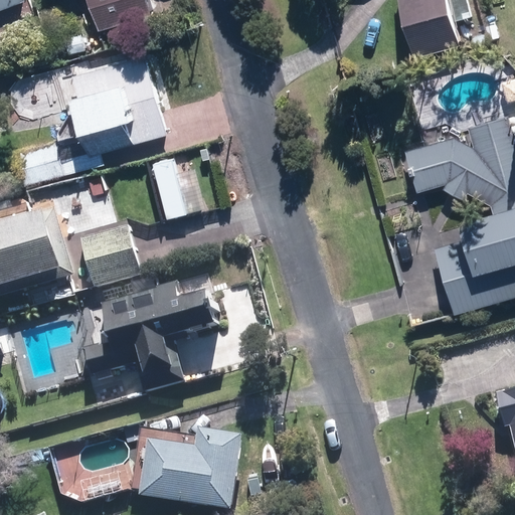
[(0,0),(0,9),(23,1),(22,0),(0,0)]
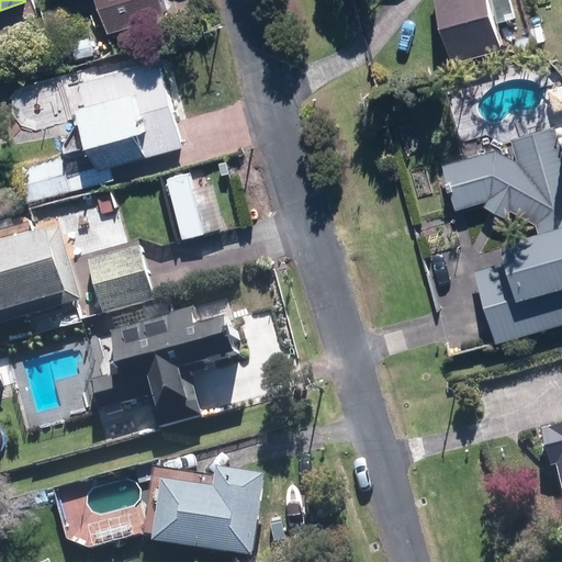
[(99,0),(109,32),(164,17),(158,0),(99,0)]
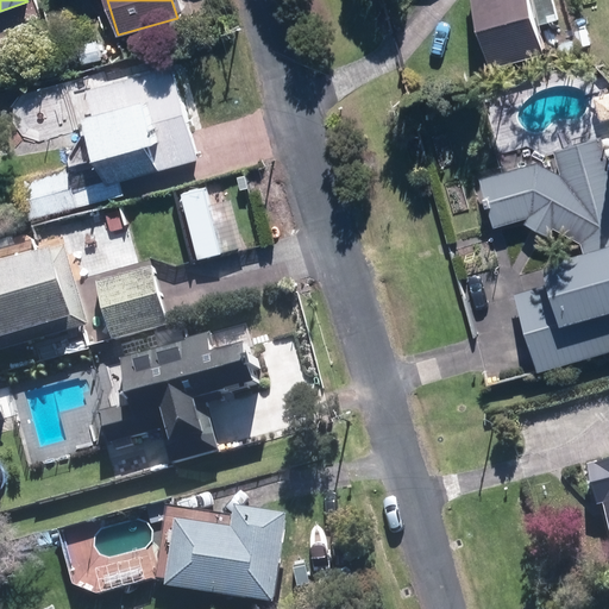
[(470,0),(489,67),(542,51),(535,25),(556,19),(550,0),(470,0)]
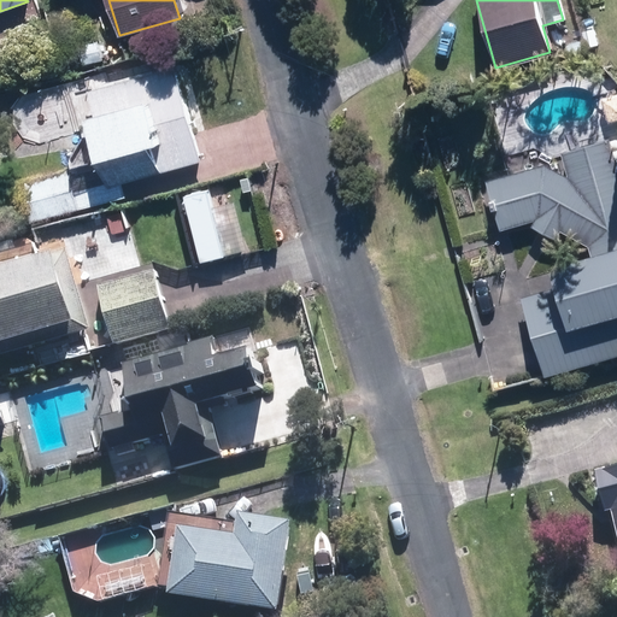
[(130,40),(135,53),(153,47),(148,34),(130,40)]
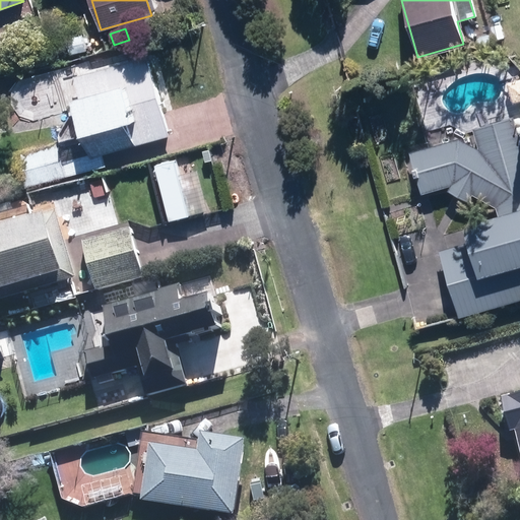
[(66,37),(69,54),(86,51),(82,34),(66,37)]
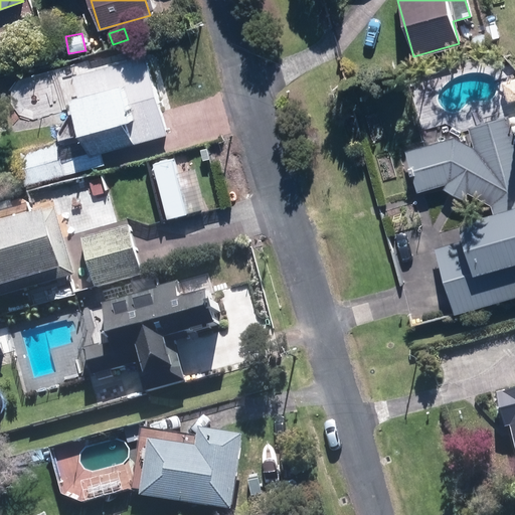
[(25,145),(36,183),(104,164),(102,152),(167,134),(144,54),(73,74),(78,94),(69,96),(78,129),(25,145)]
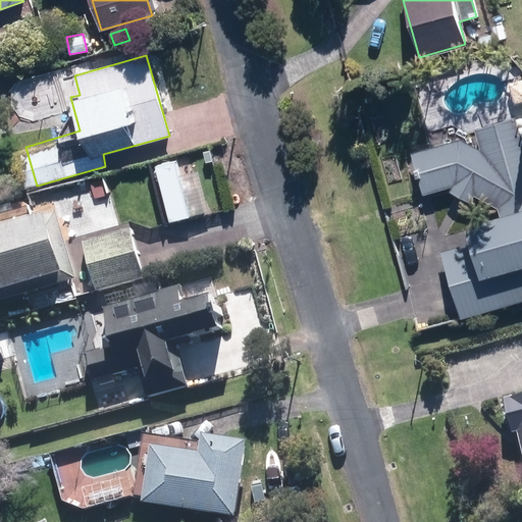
[(441,250),(460,316),(521,299),(521,104),(511,107),(514,118),(477,128),(483,154),(459,140),(412,152),(422,192),(453,184),(449,190),(469,202),(474,194),(497,207),(499,215),(464,225),(469,243),(441,250)]
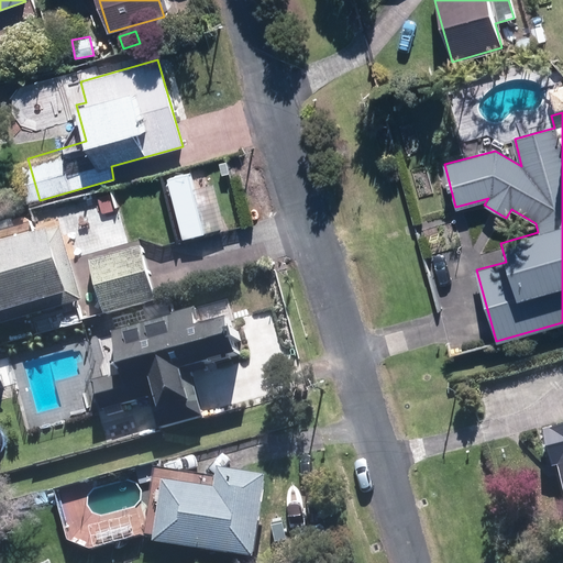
[(194,169),(174,174),(187,238),(207,233),(194,169)]
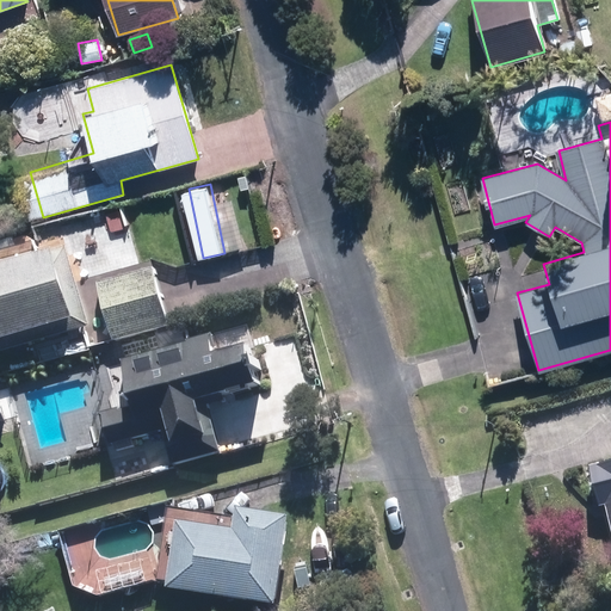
[(0,353),(87,328),(65,248),(0,267),(0,353)]
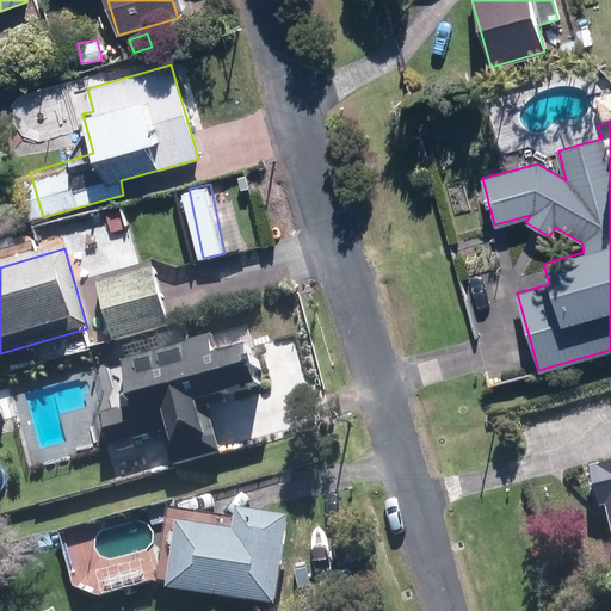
[(97,285),(112,341),(167,327),(152,270),(97,285)]
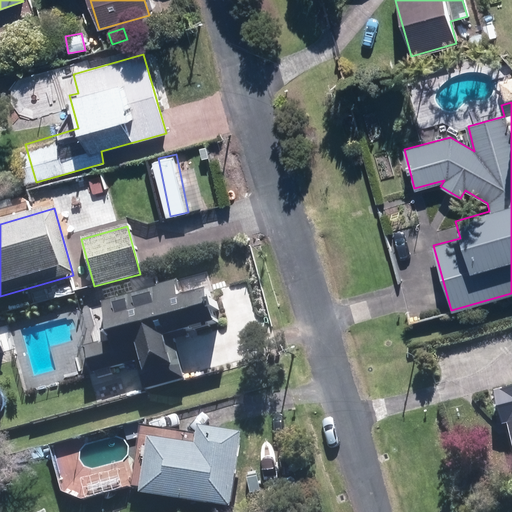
[(135,363),(143,391),(185,379),(172,335),(212,324),(204,293),(177,301),(173,284),(102,304),(113,341),(84,349),(91,375),(135,363)]
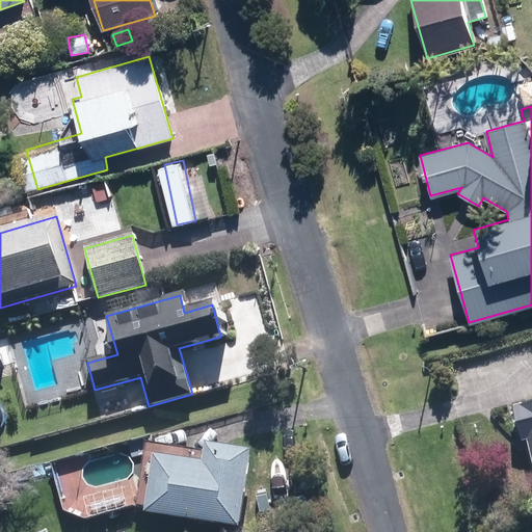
[(0,337),(0,368),(15,365),(7,336),(0,337)]
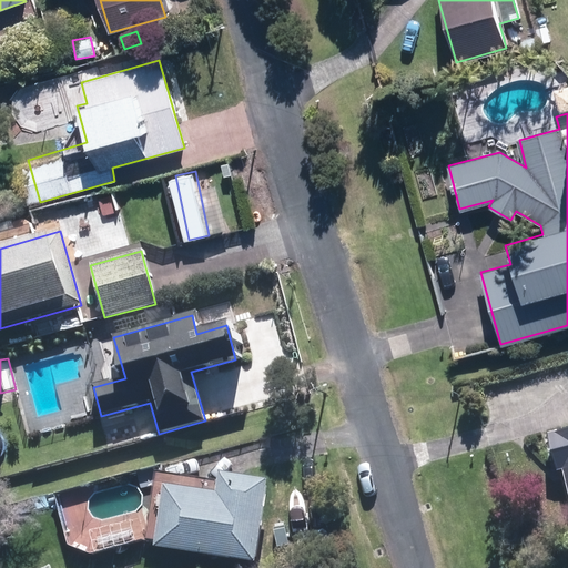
[(567,429),(545,435),(554,472),(560,470),(567,503),(567,429)]
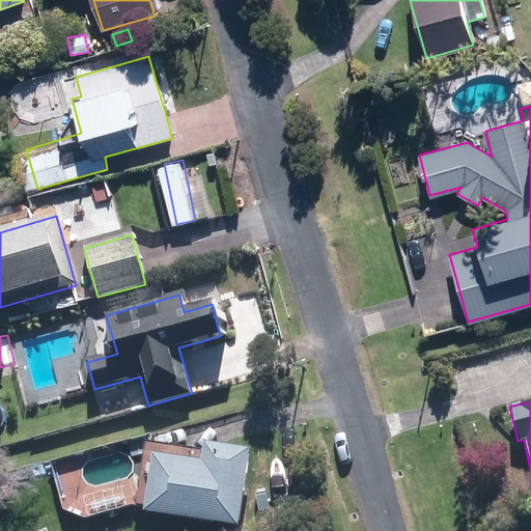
[(143,513),(239,527),(250,450),(205,444),(202,462),(151,455),(143,513)]
